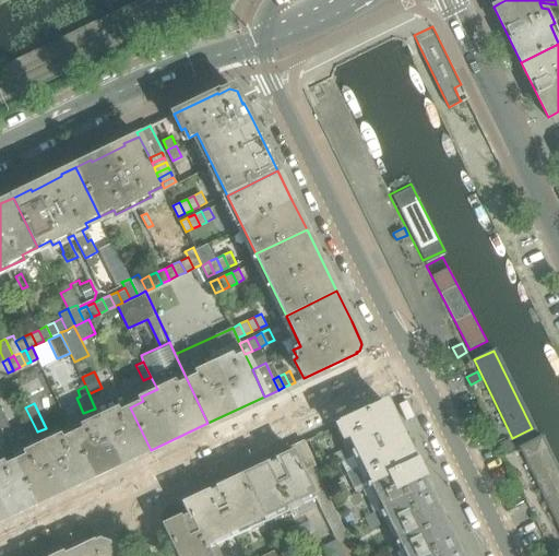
[(416,462),(404,438),(389,406),(388,406),(383,405),(382,404),(367,412),(367,411),(342,423),(342,424),(339,425),(339,424),(335,426),(343,444),(346,442),(367,486),(416,462)]
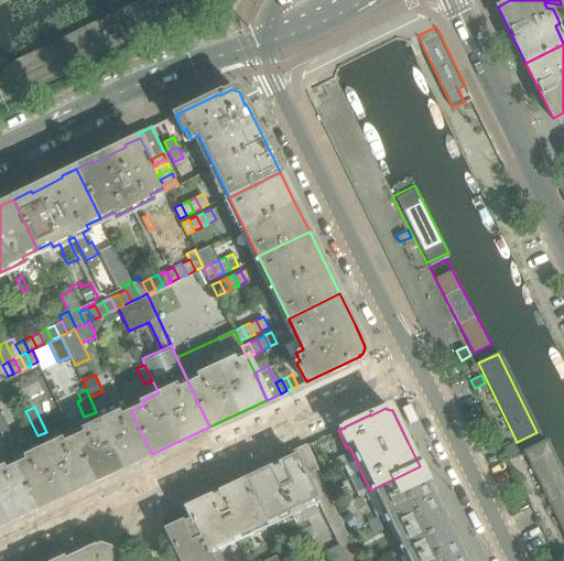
[(13,445),(7,429),(9,429),(1,411),(0,411),(0,430),(8,448),(13,445)]
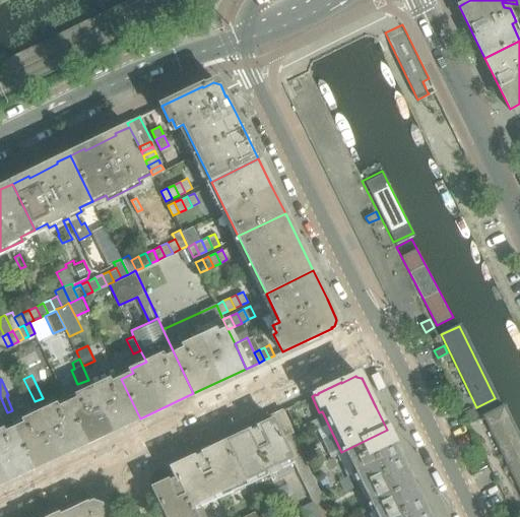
[(140,418),(121,379),(110,384),(108,380),(78,394),(80,398),(67,404),(86,444),(140,418)]
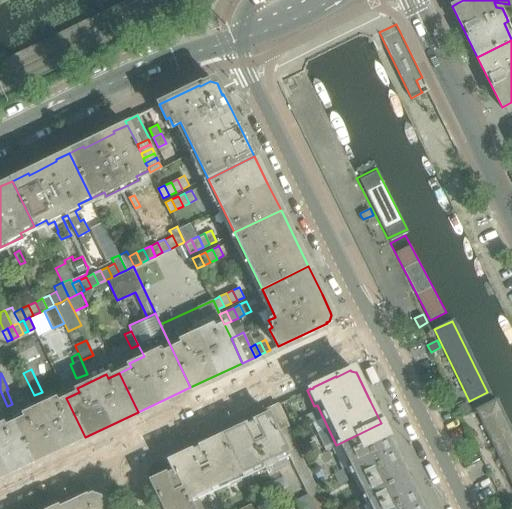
[(511,427),(498,397),(472,409),(511,491),(511,427)]
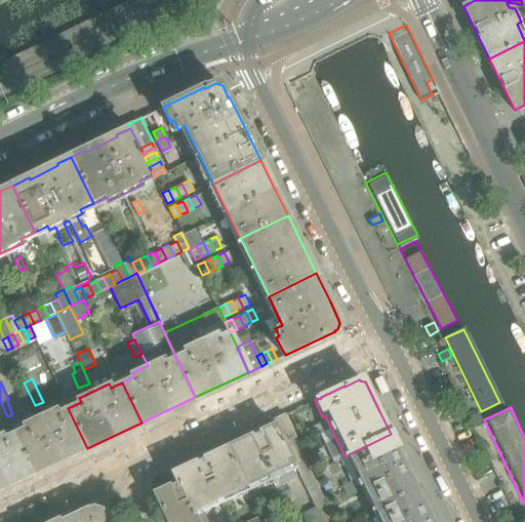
[(87,448),(68,408),(57,412),(55,409),(26,423),(28,428),(14,433),(33,473),(87,448)]
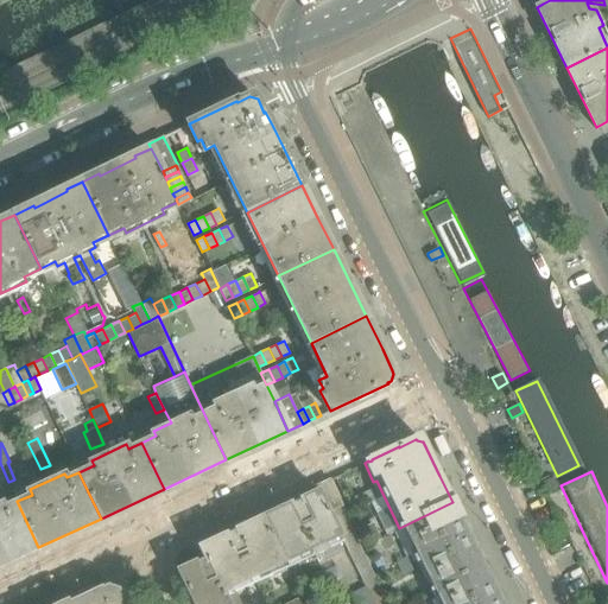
[(561,488),(555,475),(542,481),(542,482),(548,495),(549,494),(561,488)]
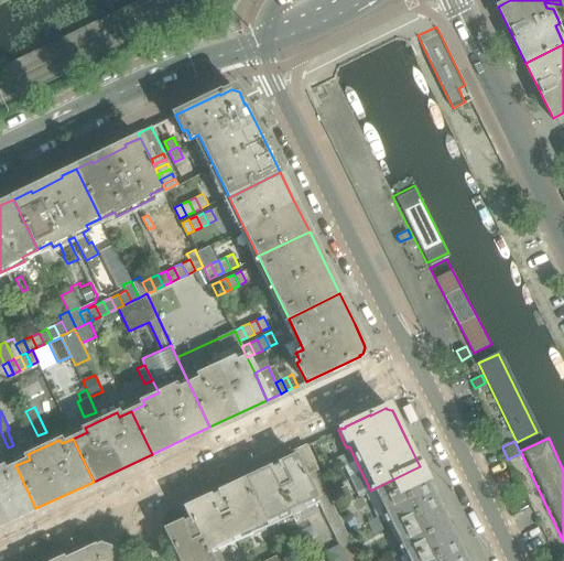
[(318,468),(306,444),(294,451),(296,455),(305,475),(318,468)]
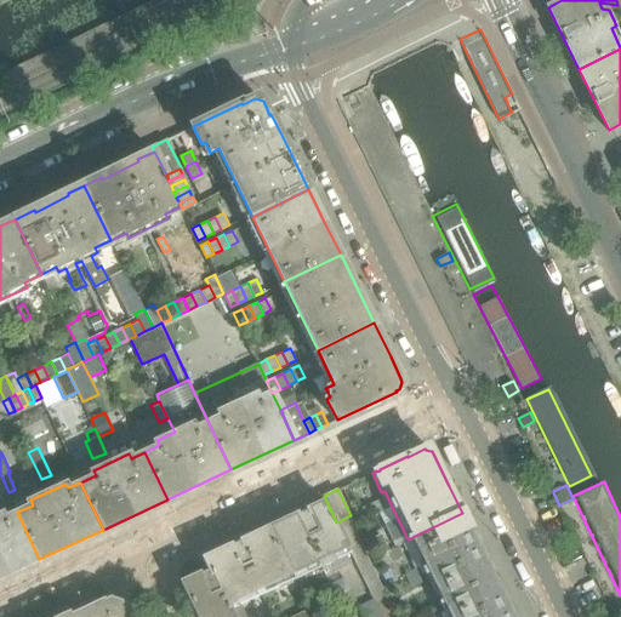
[(362,521),(391,507),(385,496),(362,507),(362,508),(355,510),(362,521)]
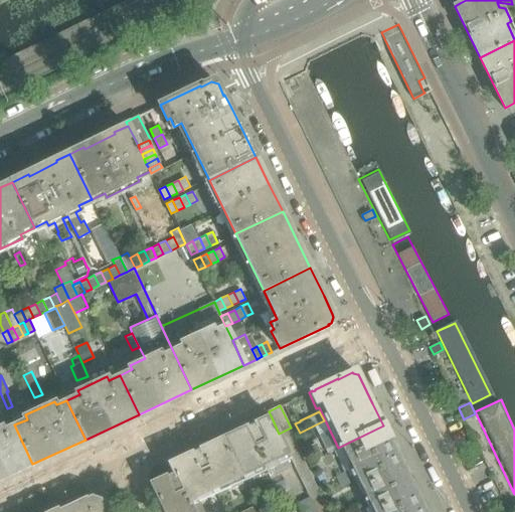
[(282,439),(279,434),(271,415),(221,439),(241,478),(264,467),(267,472),(280,466),(278,462),(290,456),(288,452),(285,446),(282,439)]
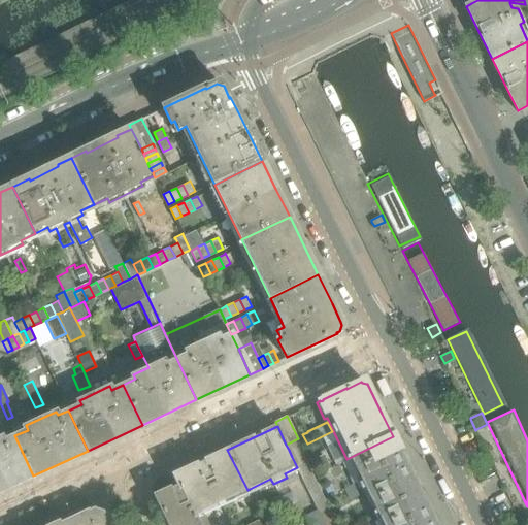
[(0,491),(33,476),(14,435),(3,440),(1,436),(0,436),(0,491)]
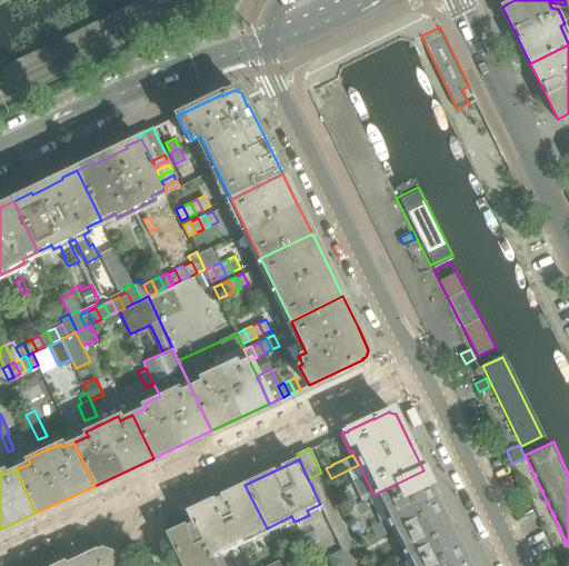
[(452,530),(438,500),(430,486),(432,485),(425,469),(423,470),(373,495),(402,554),(452,530)]
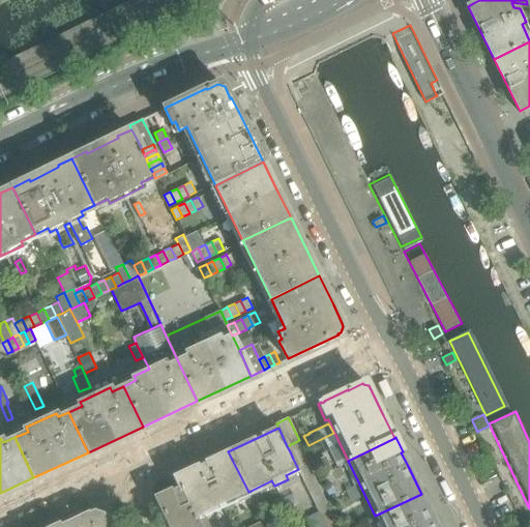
[(300,447),(299,440),(287,446),(290,451),(300,447)]
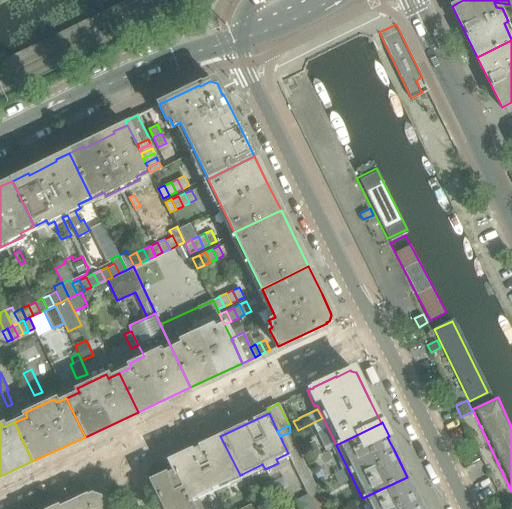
[(293,438),(290,432),(280,436),(283,443),(293,438)]
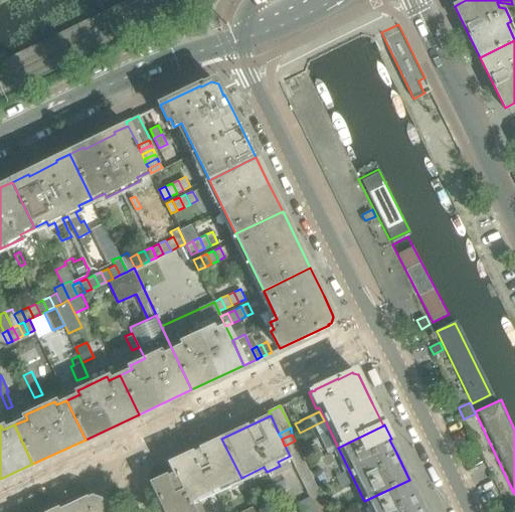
[(241,478),(221,439),(170,463),(174,472),(189,503),(192,502),(241,478)]
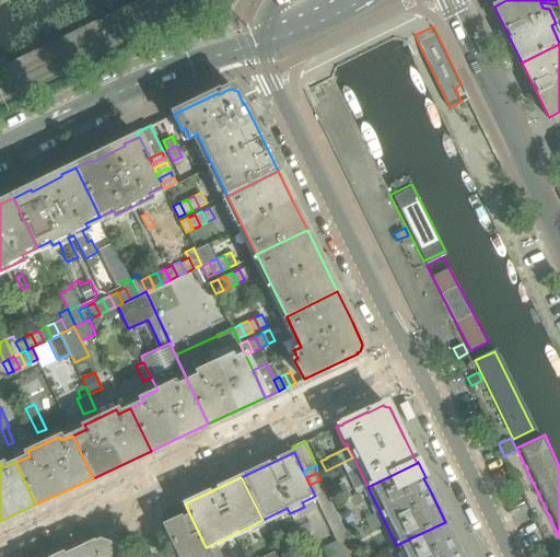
[(324,486),(321,479),(310,485),(313,491),(324,486)]
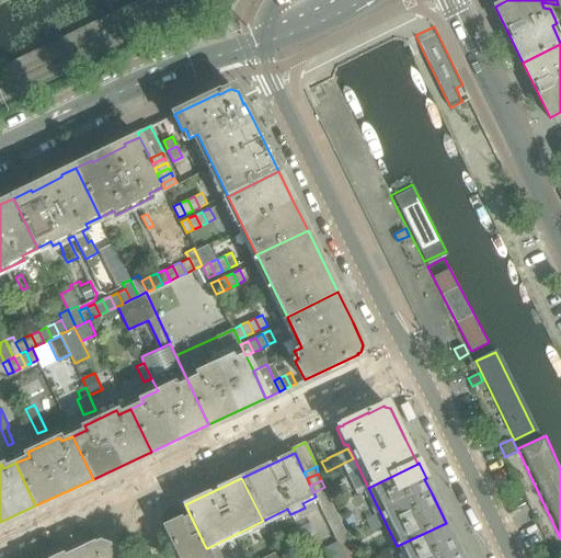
[(328,494),(324,487),(313,492),(316,497),(317,499),(328,494)]
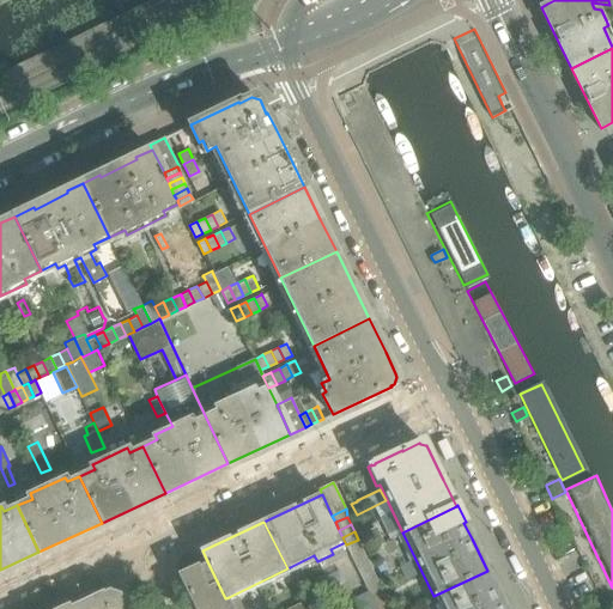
[(362,547),(358,540),(346,544),(350,553),(362,547)]
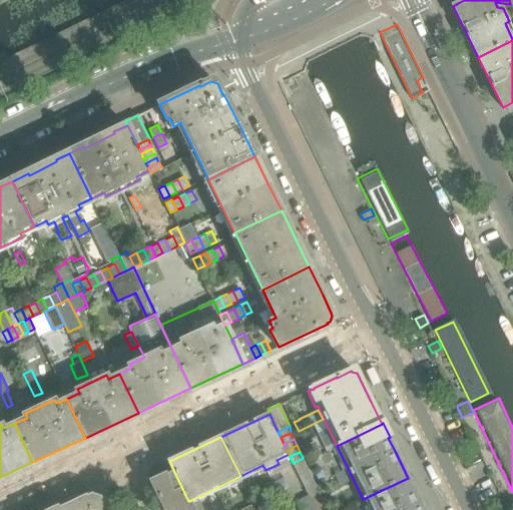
[(306,464),(304,460),(303,458),(293,463),(295,465),(296,469),(306,464)]
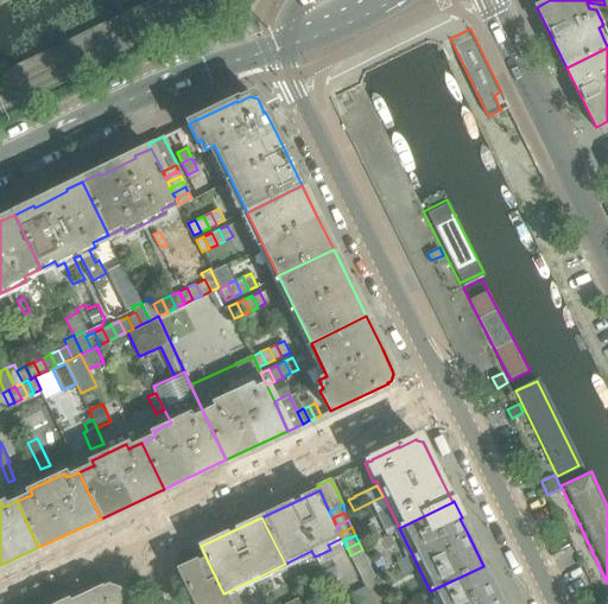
[(366,557),(362,550),(350,555),(354,563),(366,557)]
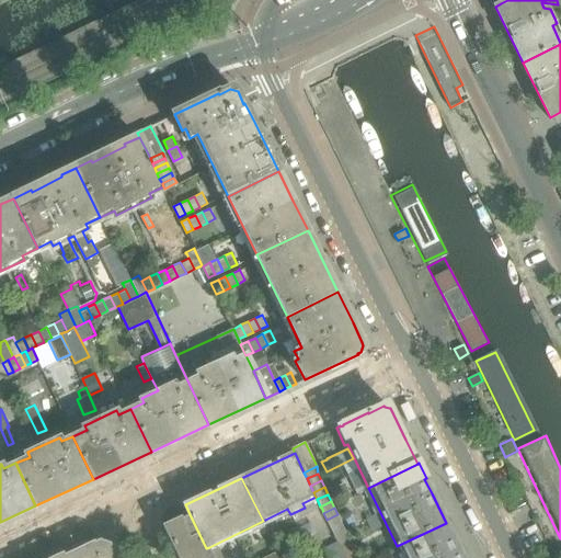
[(381,519),(378,512),(366,517),(369,524),(381,519)]
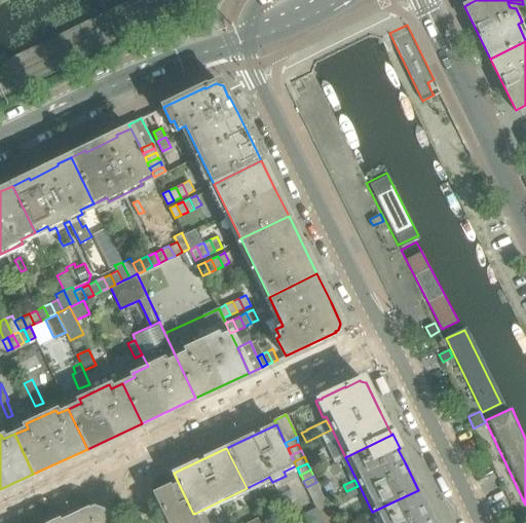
[(193,514),(178,482),(155,493),(168,522),(200,522),(196,513),(193,514)]
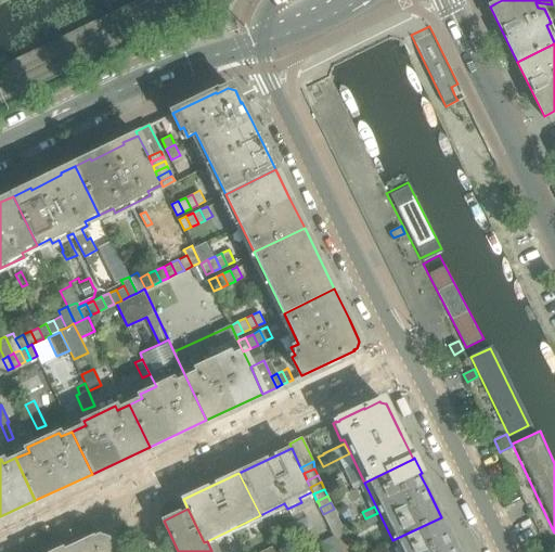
[(337,516),(334,509),(323,514),(326,521),(337,516)]
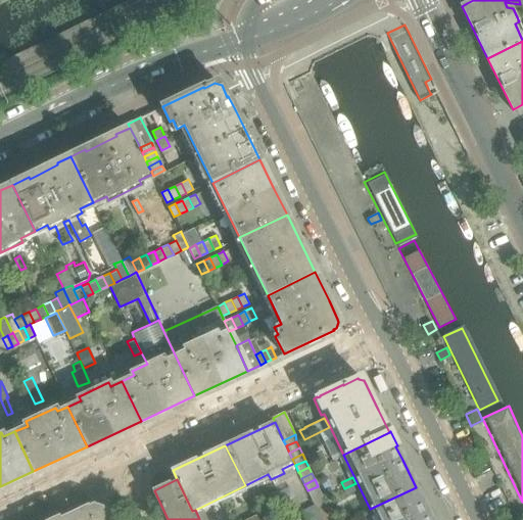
[(347,493),(359,488),(355,483),(344,488),(347,493)]
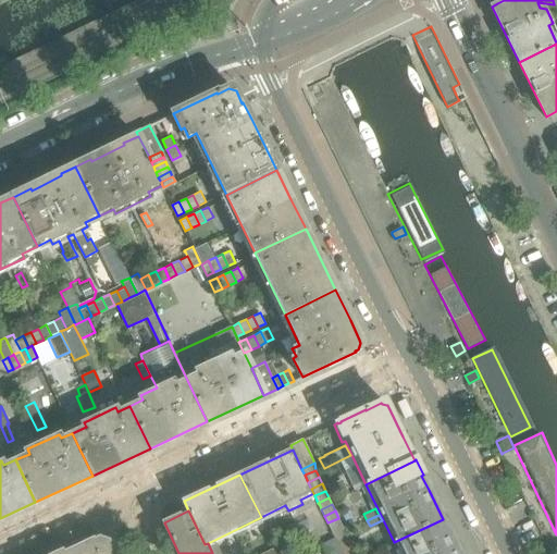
[(342,525),(338,518),(327,522),(332,530),(342,525)]
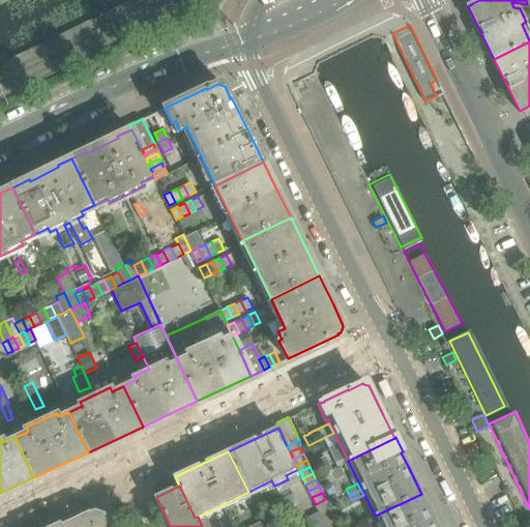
[(438,526),(435,521),(421,494),(375,516),(380,526),(438,526)]
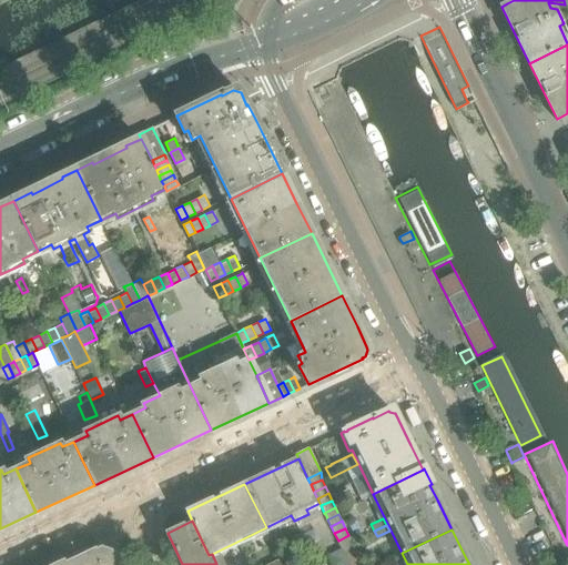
[(306,546),(300,532),(291,536),(297,550),(306,546)]
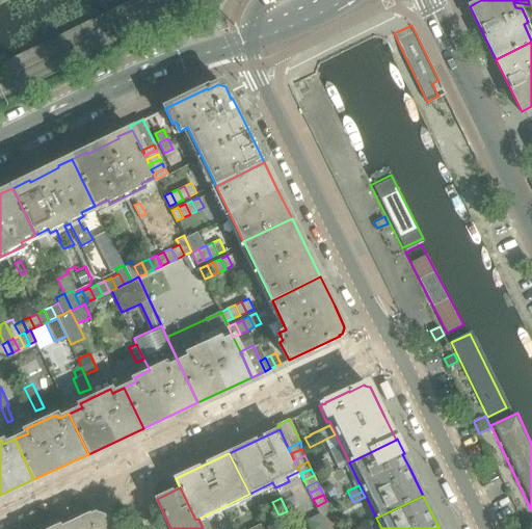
[(320,512),(330,507),(329,506),(326,501),(317,506),(320,512)]
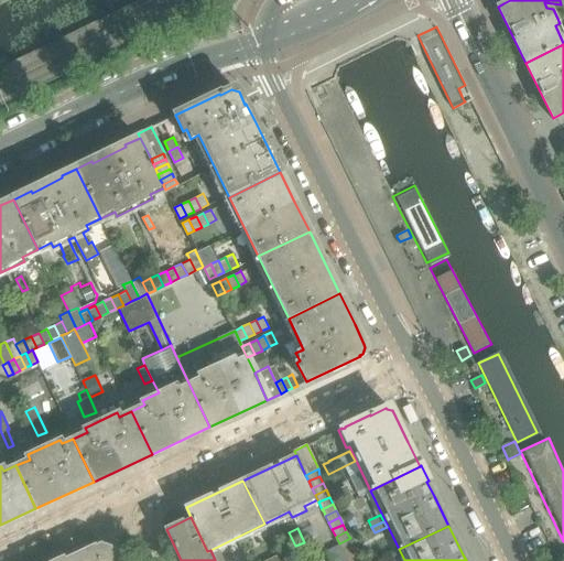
[(324,546),(320,536),(306,542),(312,551),(324,546)]
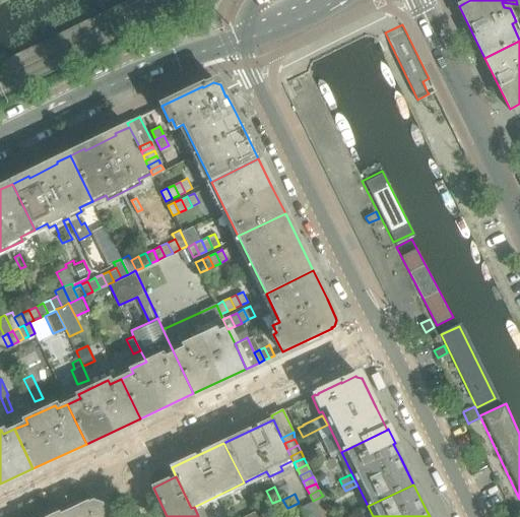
[(326,502),(323,496),(313,501),(315,507),(326,502)]
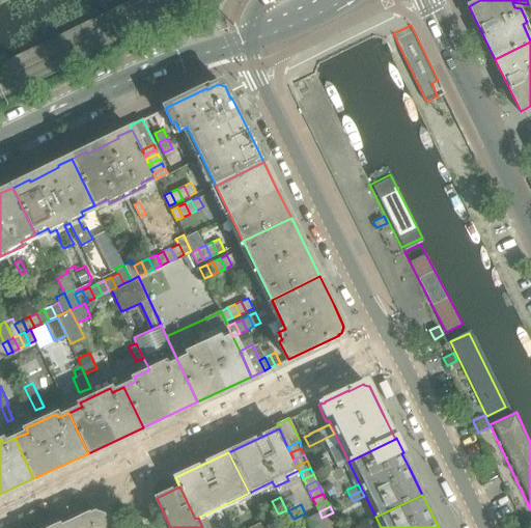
[(322,518),(319,511),(307,517),(312,527),(326,527),(325,525),(322,518)]
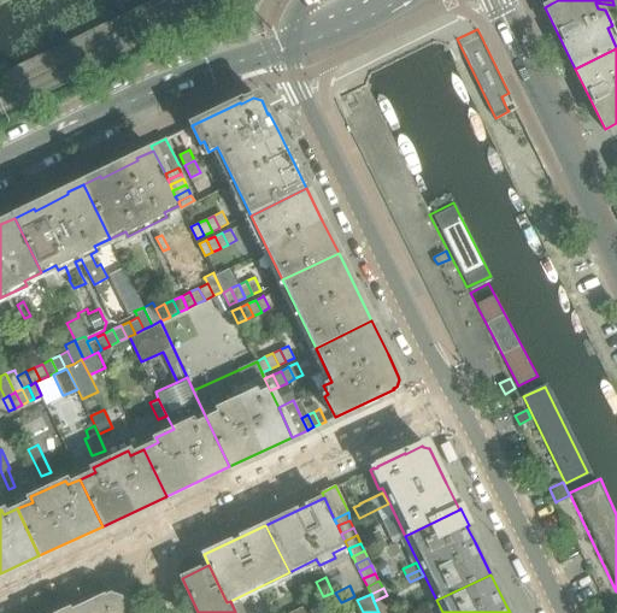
[(391,603),(387,595),(374,601),(377,609),(391,603)]
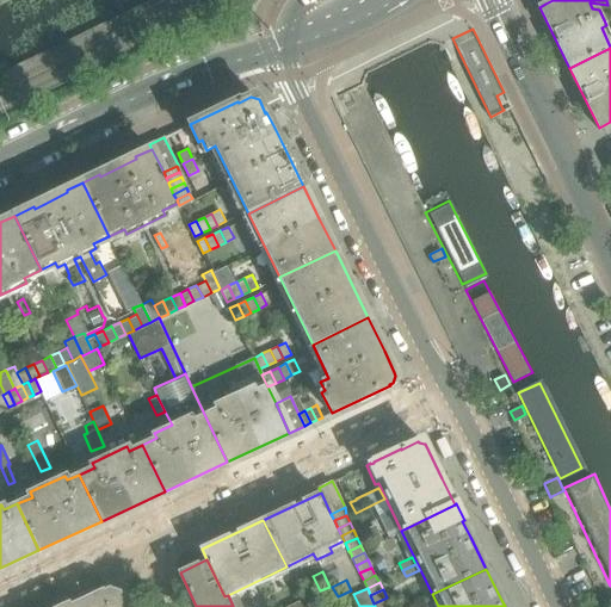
[(127,606),(124,601),(123,601),(121,595),(109,590),(102,594),(102,593),(71,606),(68,606),(63,606),(127,606)]
